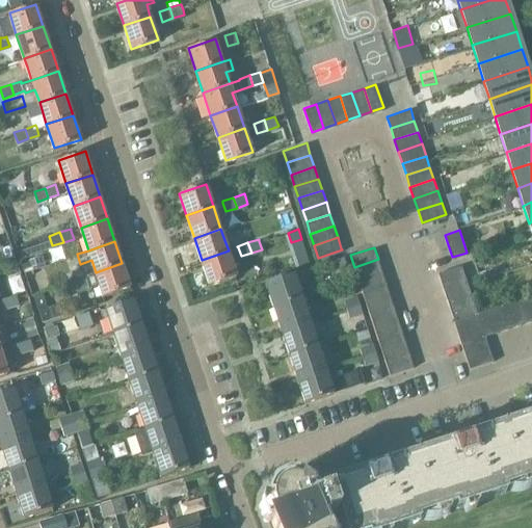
[(236,274),(229,251),(202,260),(209,284),(236,274)]
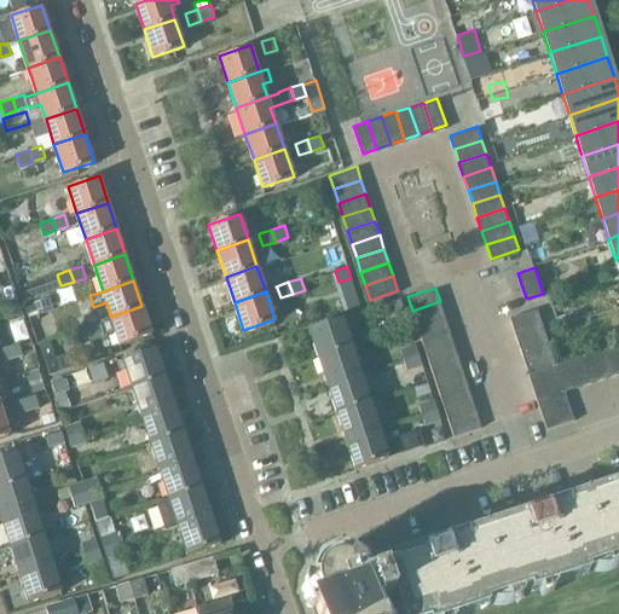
[(48,295),(34,300),(35,301),(38,311),(52,306),(48,295)]
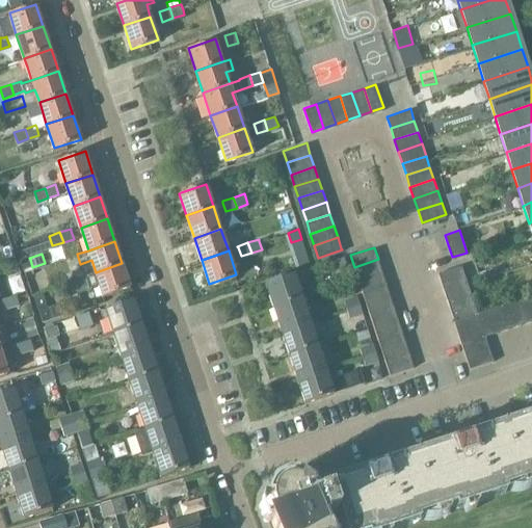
[(344,256),(331,260),(335,269),(347,265),(344,256)]
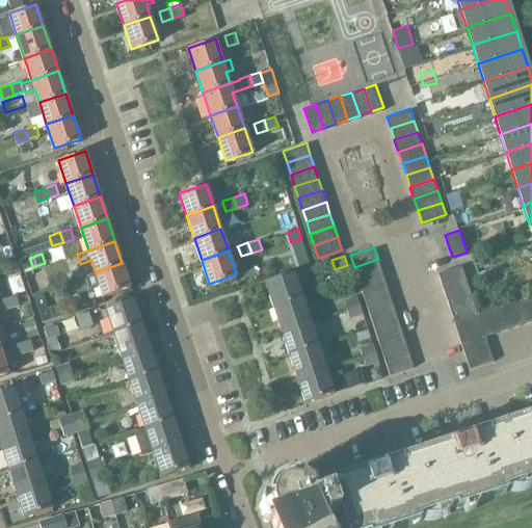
[(354,267),(358,279),(382,271),(378,259),(354,267)]
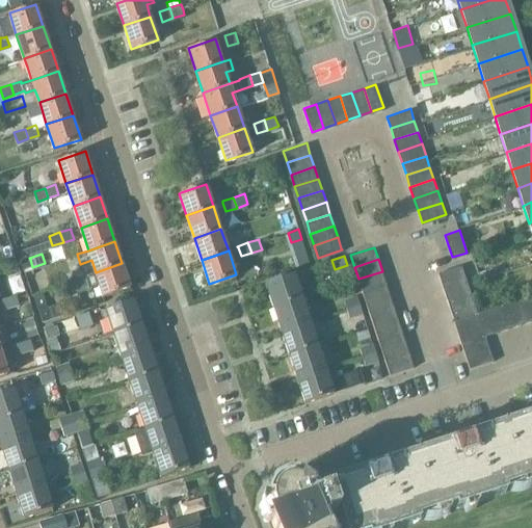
[(99,284),(103,295),(130,286),(122,263),(96,272),(85,275),(85,273),(74,276),(78,287),(88,284),(89,287),(99,284)]
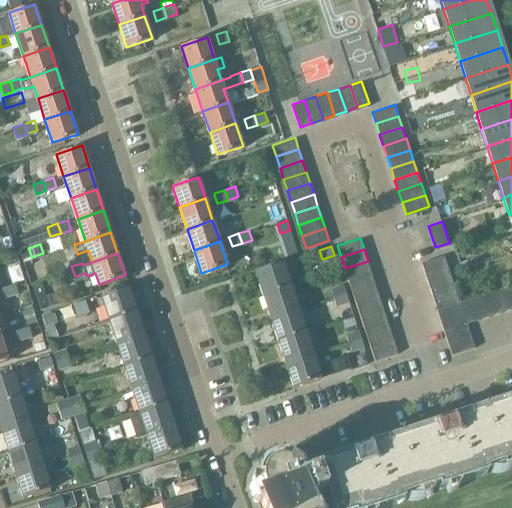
[(421,261),(425,272),(448,265),(444,253),(421,261)]
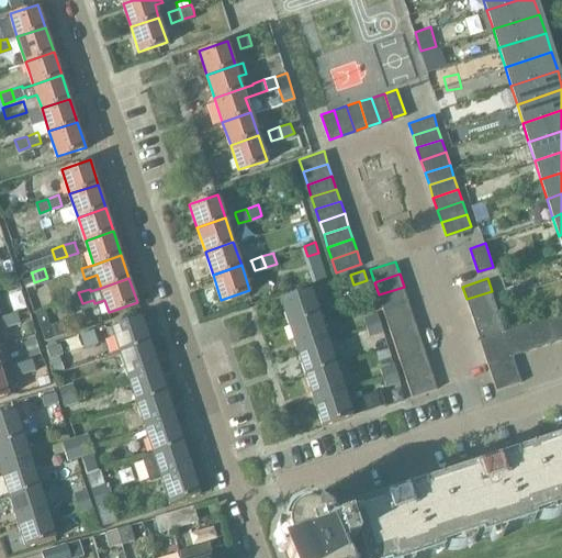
[(379,294),(383,308),(407,299),(404,287),(379,294)]
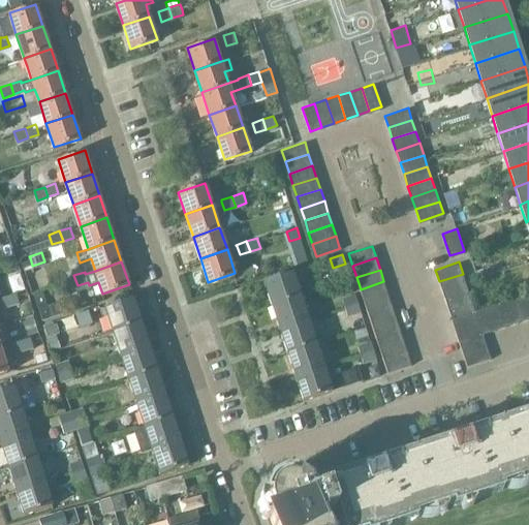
[(292,271),(265,280),(273,305),(301,296),(292,271)]
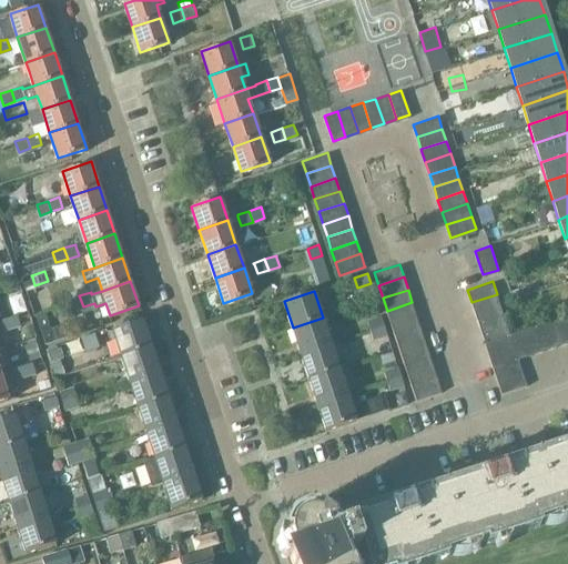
[(501,306),(497,294),(472,302),(476,315),(501,306)]
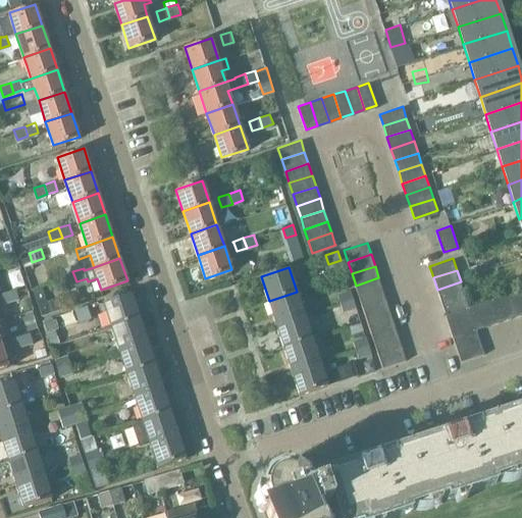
[(65,286),(76,281),(72,271),(62,275),(65,286)]
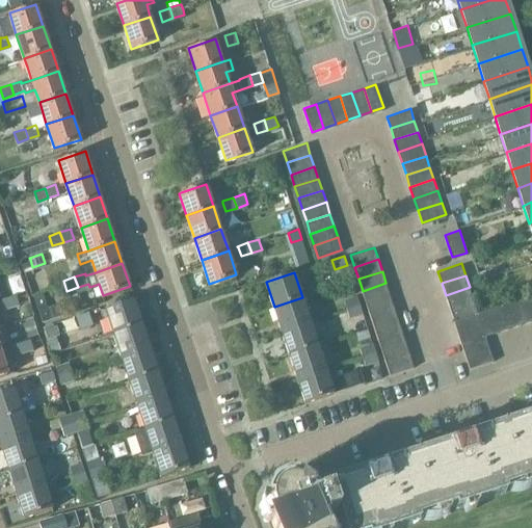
[(363,291),(366,302),(390,294),(386,283),(363,291)]
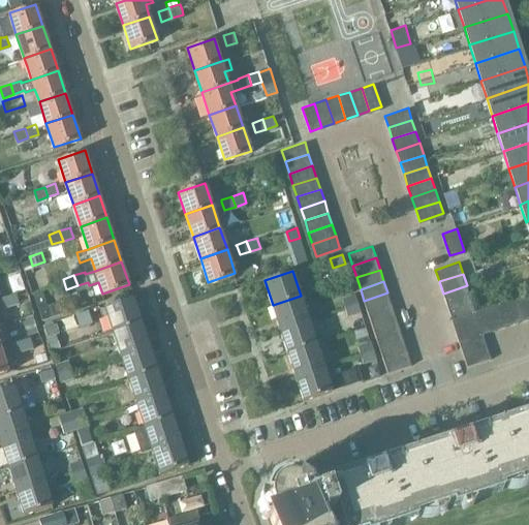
[(471,297),(467,285),(443,294),(447,305),(471,297)]
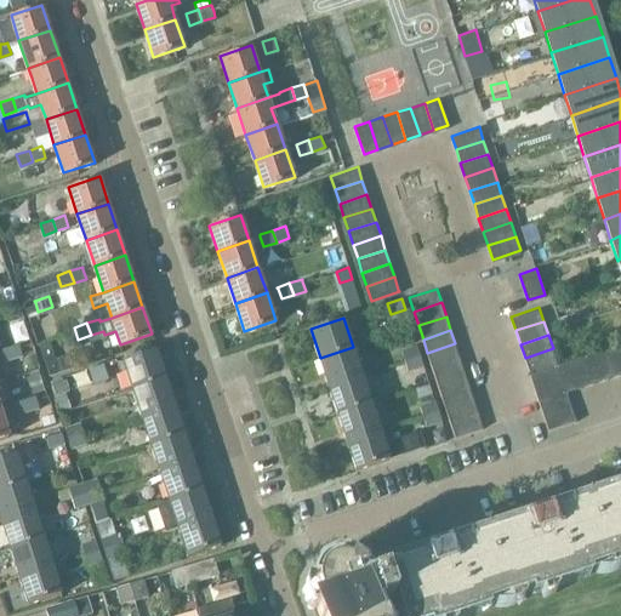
[(50,338),(40,341),(51,372),(73,365),(68,351),(56,355),(50,338)]
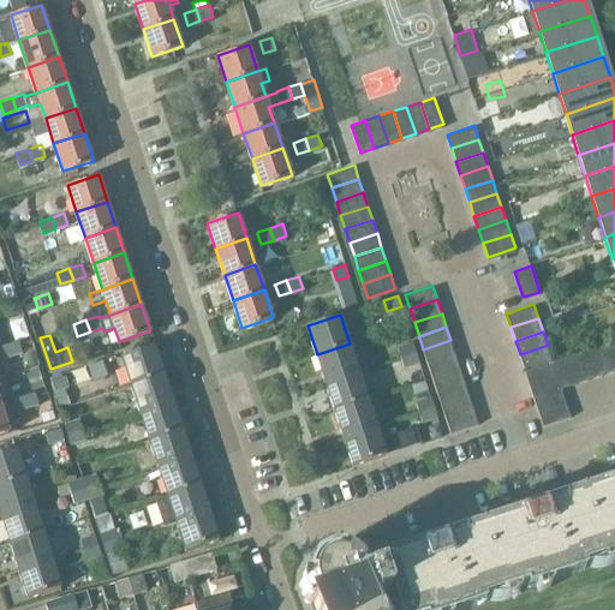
[(11,353),(23,350),(19,338),(7,342),(11,353)]
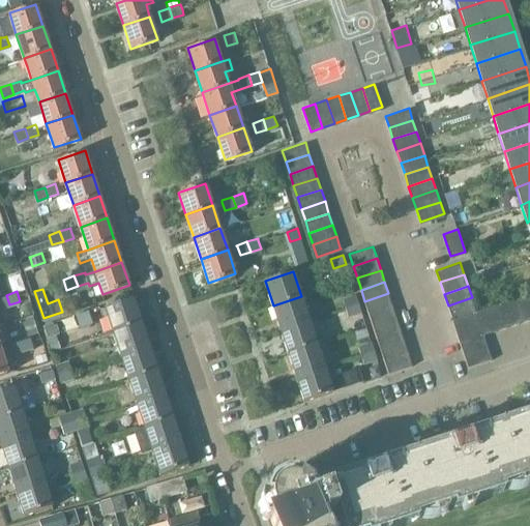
[(364,301),(369,313),(392,305),(388,293),(364,301)]
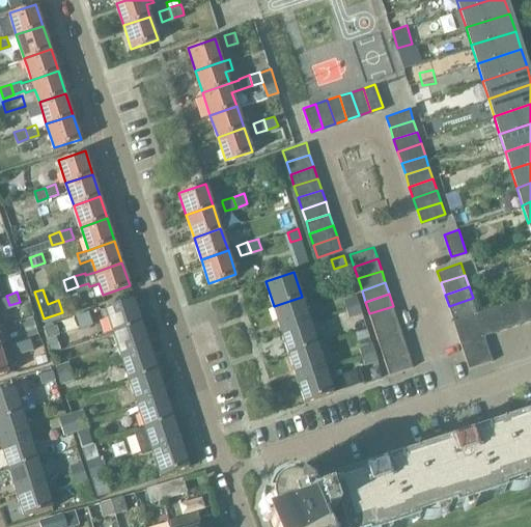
[(346,307),(359,303),(357,295),(344,298),(346,307)]
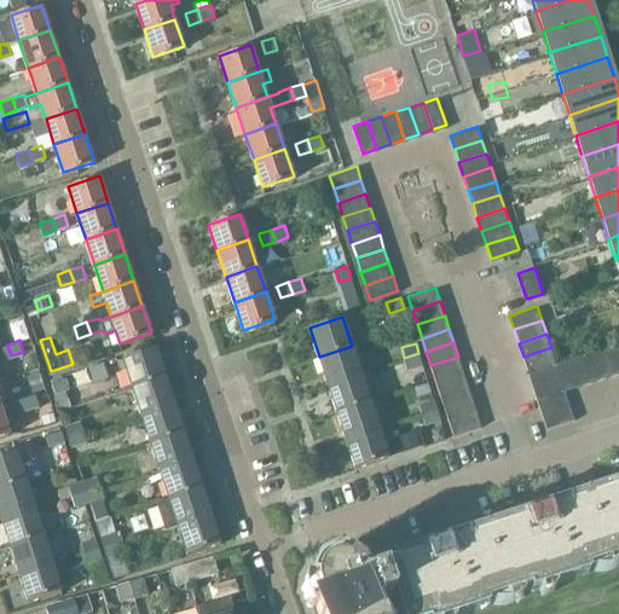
[(606,375),(618,370),(618,369),(611,343),(596,348),(606,375)]
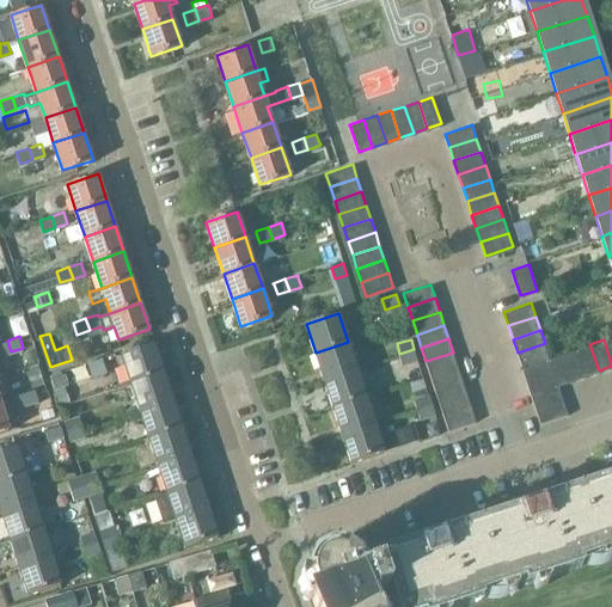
[(0,372),(5,371),(6,371),(1,355),(11,351),(7,341),(0,342),(0,372)]
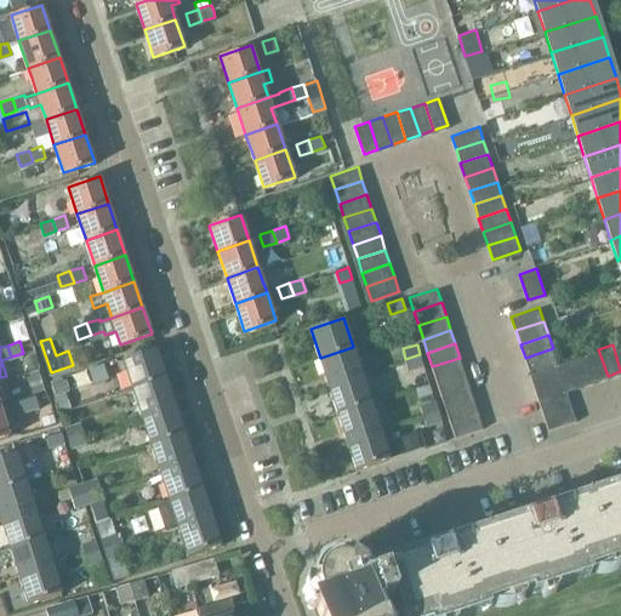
[(353,347),(320,358),(329,385),(362,374),(353,347)]
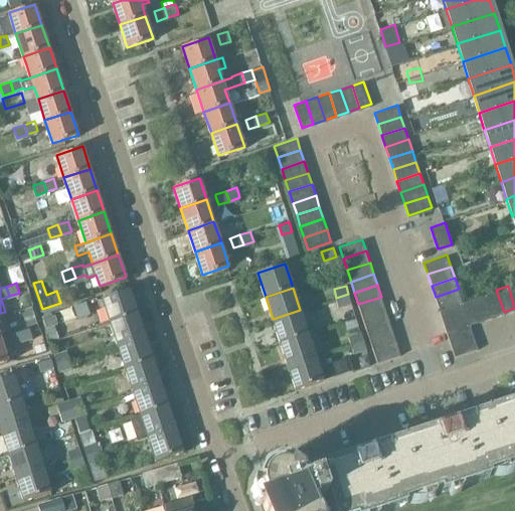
[(110,322),(138,312),(130,289),(103,298),(110,322)]
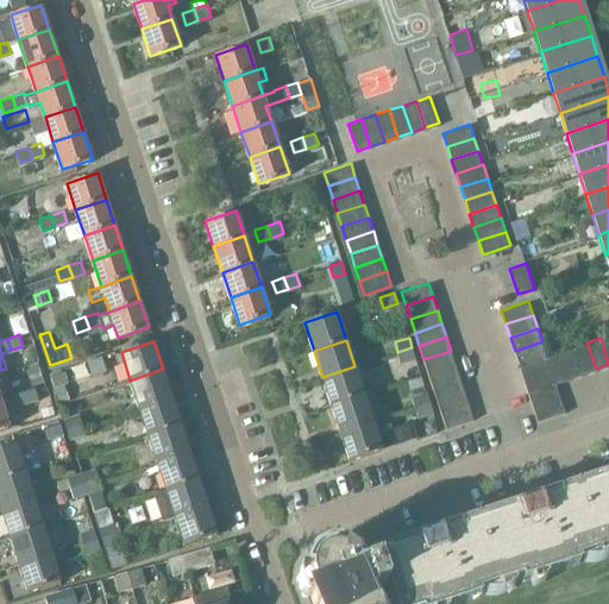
[(520,365),(546,356),(542,341),(515,351),(520,365)]
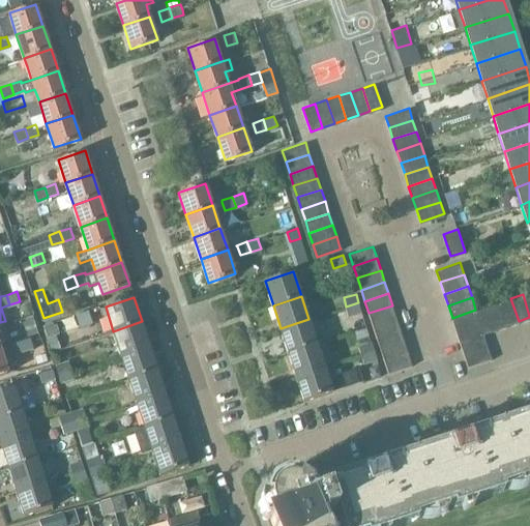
[(506,325),(519,321),(510,298),(499,302),(506,325)]
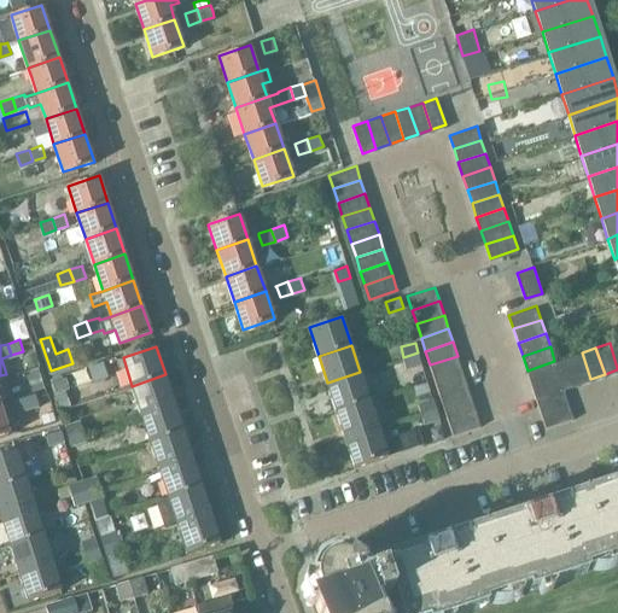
[(418,352),(403,357),(407,367),(421,362),(418,352)]
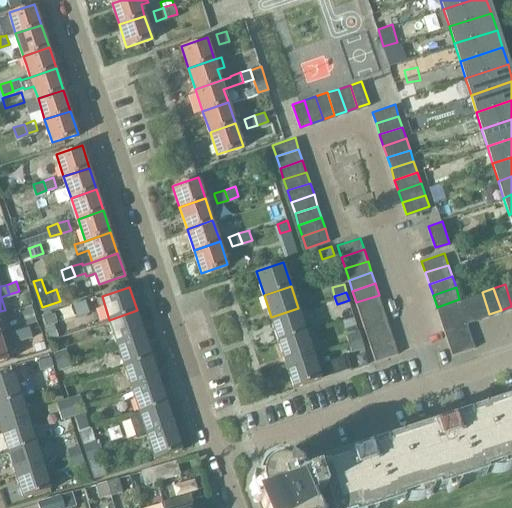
[(482,292),(471,295),(478,318),(489,314),(482,292)]
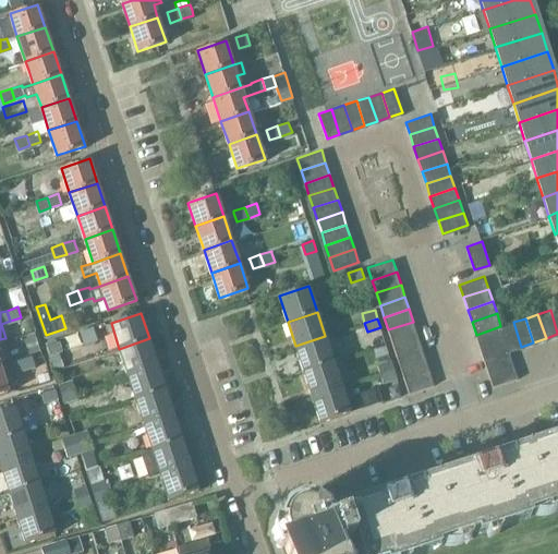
[(388,329),(392,341),(417,334),(413,322),(388,329)]
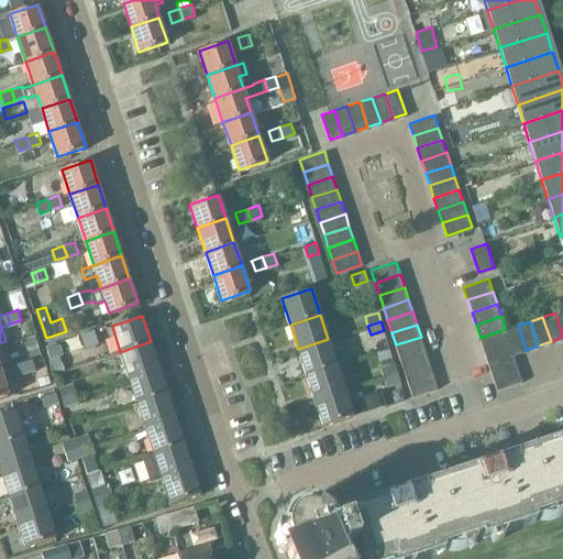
[(505,329),(509,341),(514,353),(526,350),(518,325),(505,329)]
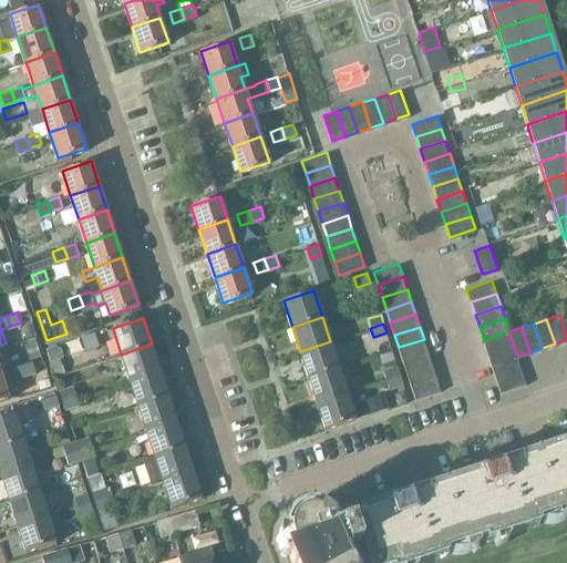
[(9,336),(14,347),(29,340),(23,328),(9,336)]
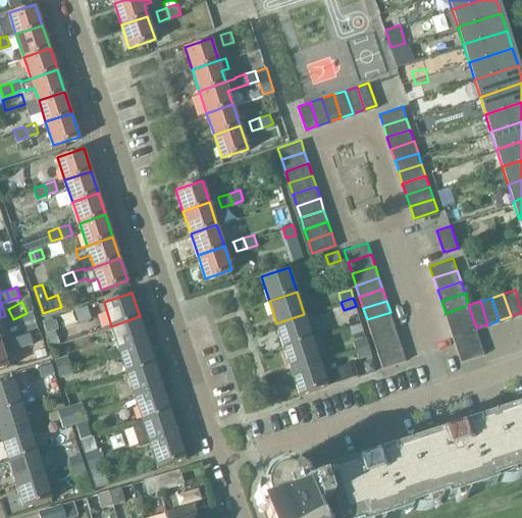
[(468,305),(446,313),(449,324),(472,316),(468,305)]
